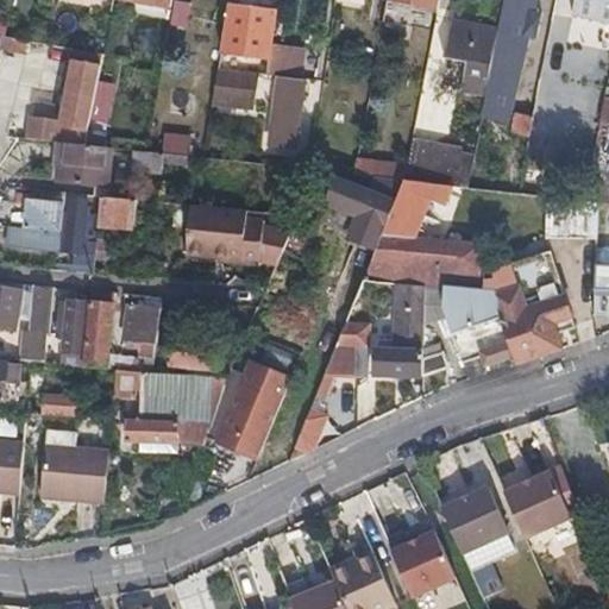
[(184,27),(189,2),(175,0),(170,0),(167,24),(184,27)]
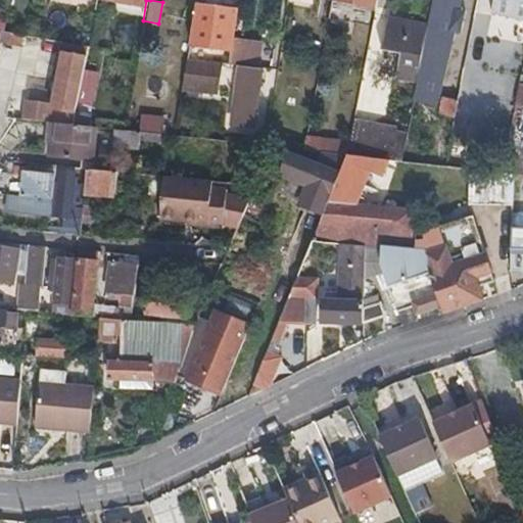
[(182,0),(181,7),(189,9),(190,0),(182,0)]
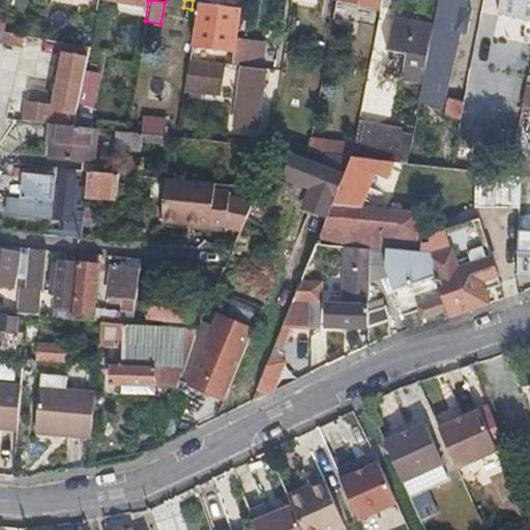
[(228,47),(232,27),(236,8),(195,0),(186,39),(228,47)]
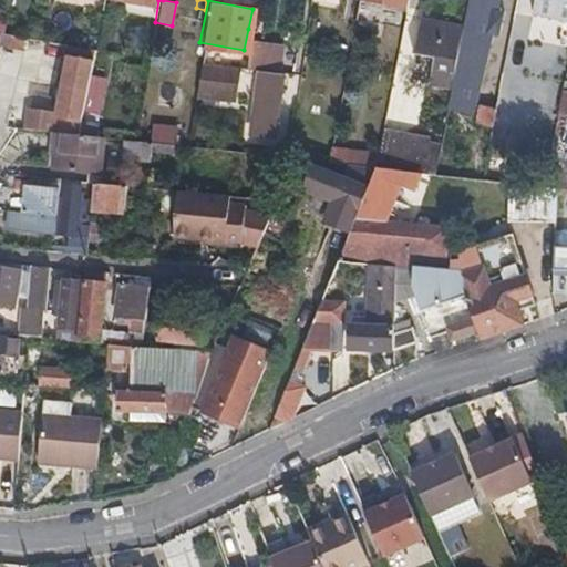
[(537,0),(518,0),(517,11),(535,14),(537,0)]
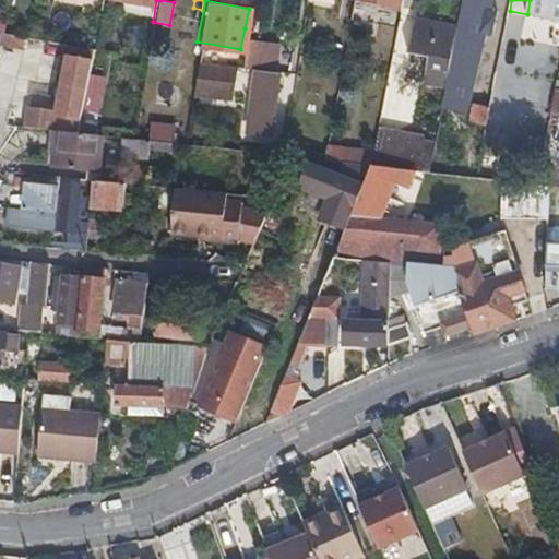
[(558,0),(530,0),(527,14),(558,20),(558,0)]
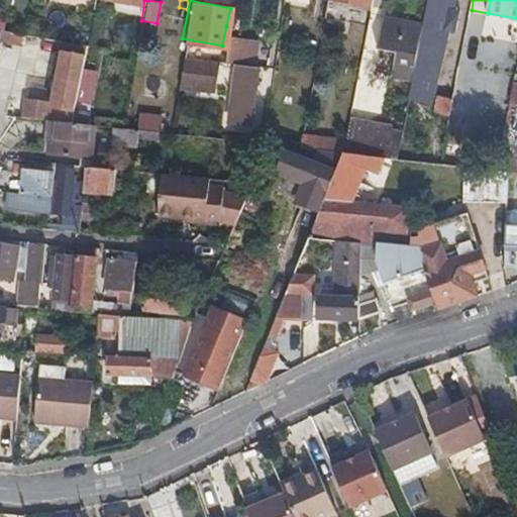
[(423,26),(415,67),(424,68),(423,77),(433,79),(434,70),(432,69),(440,18),(425,15),(423,26)]
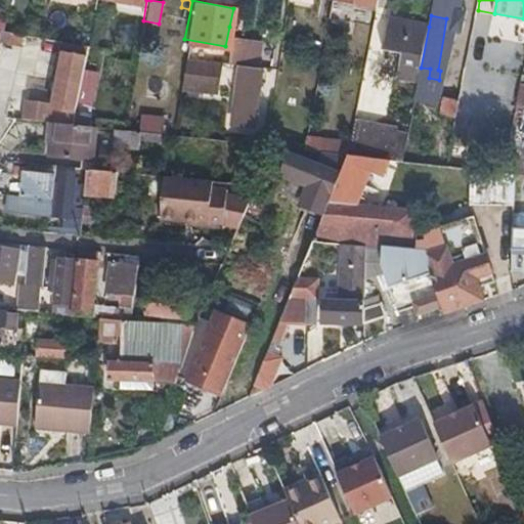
[(420,77),(421,68),(429,27),(390,19),(385,49),(402,53),(399,77),(418,81),(418,76),(420,77)]
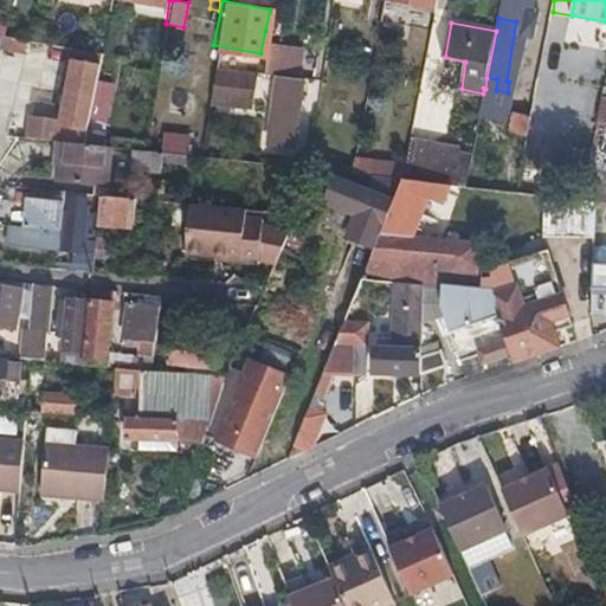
[(0,34),(0,50),(26,55),(28,40),(0,34)]
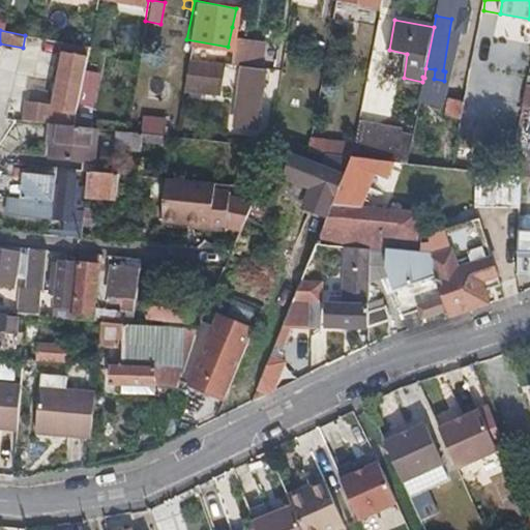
[(86,57),(88,47),(60,41),(58,52),(86,57)]
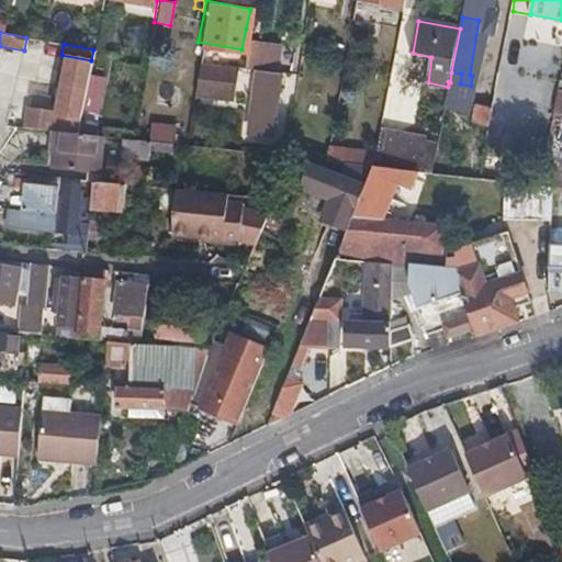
[(255,69),(257,57),(259,46),(246,44),(242,67),(255,69)]
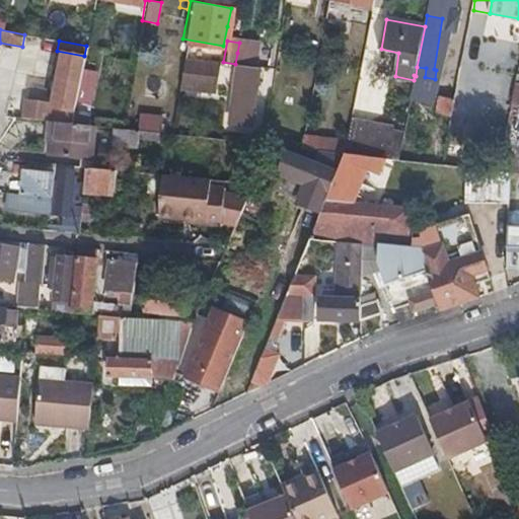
[(84,57),(73,55),(62,53),(52,103),(74,107),(84,57)]
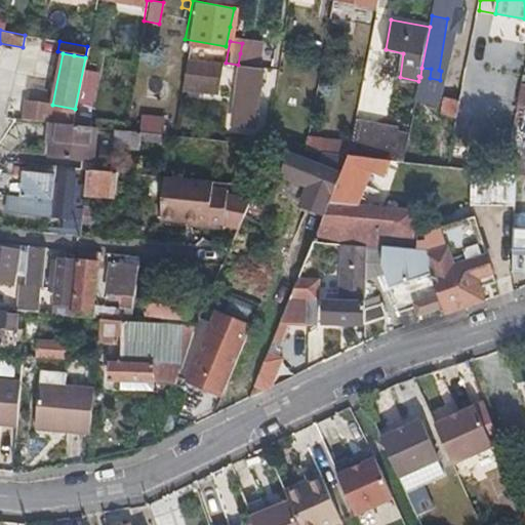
[(179,86),(187,88),(194,89),(212,93),(218,62),(185,57),(179,86)]
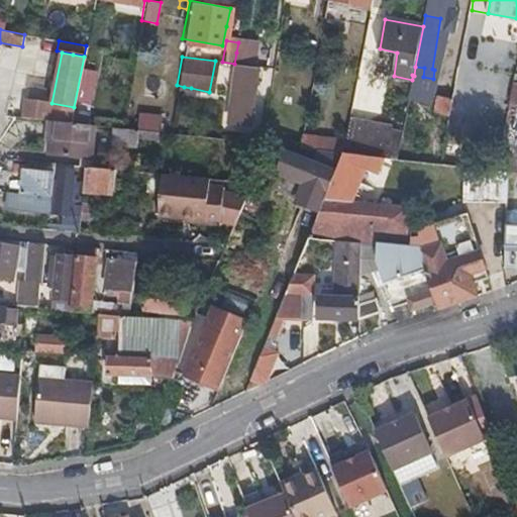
[(227,122),(237,123),(247,124),(252,70),(232,68),(227,122)]
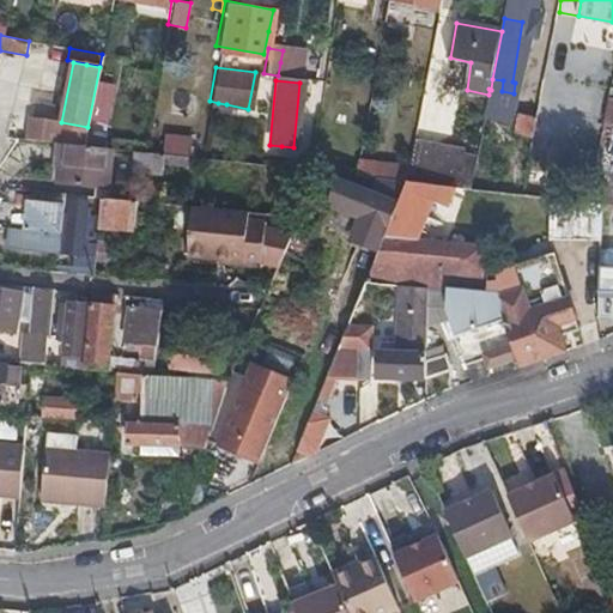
[(529,92),(523,116),(539,119),(542,99),(542,95),(529,92)]
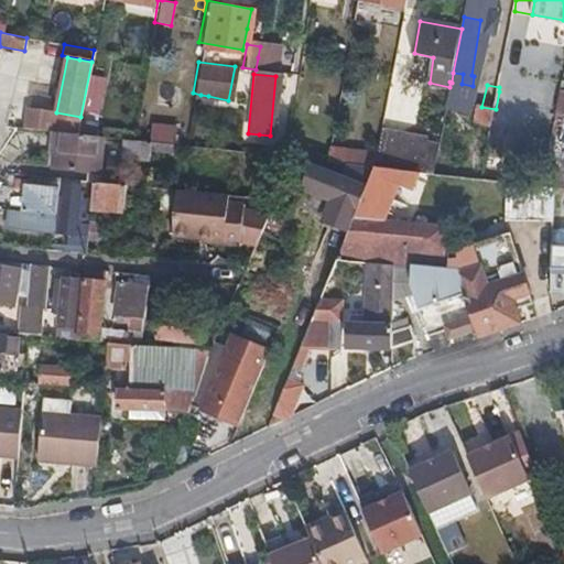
[(492,122),(496,109),(481,107),(479,107),(476,125),(491,128),(492,122)]
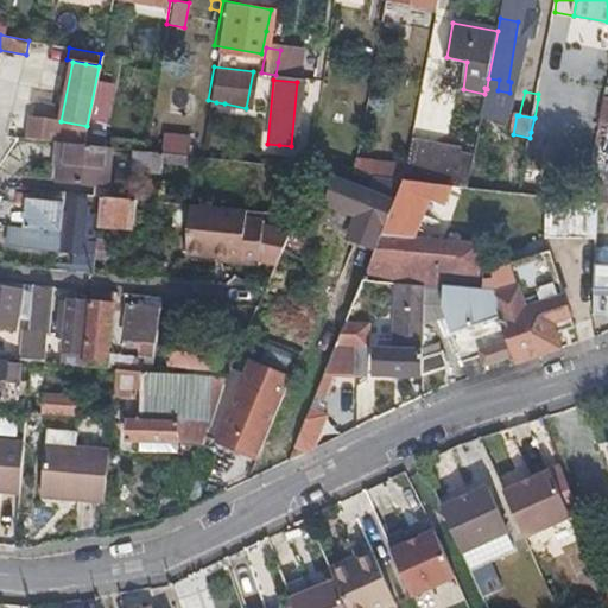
[(29,118),(26,139),(58,143),(61,121),(29,118)]
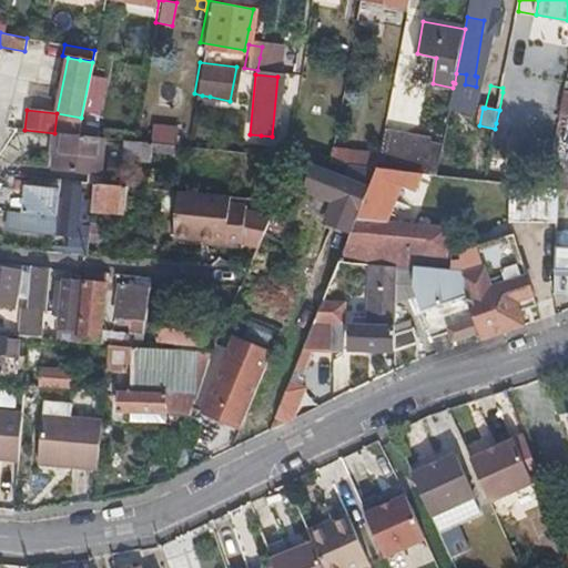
[(505,111),(499,110),(496,123),(503,123),(505,111)]
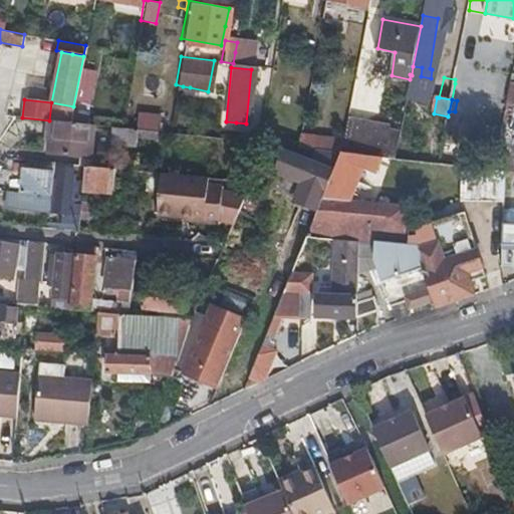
[(160,129),(161,114),(137,112),(136,127),(160,129)]
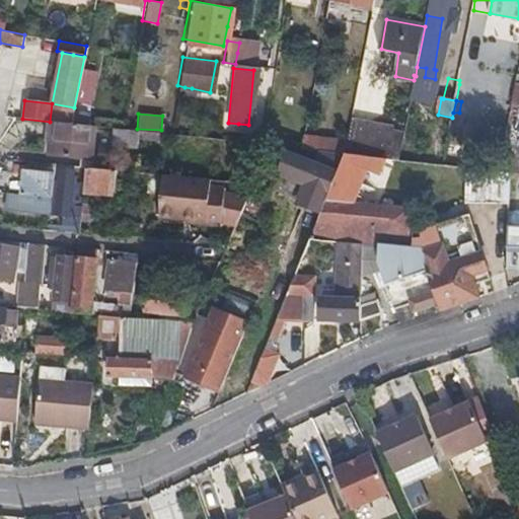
[(52,123),(51,139),(49,154),(90,158),(93,127),(52,123)]
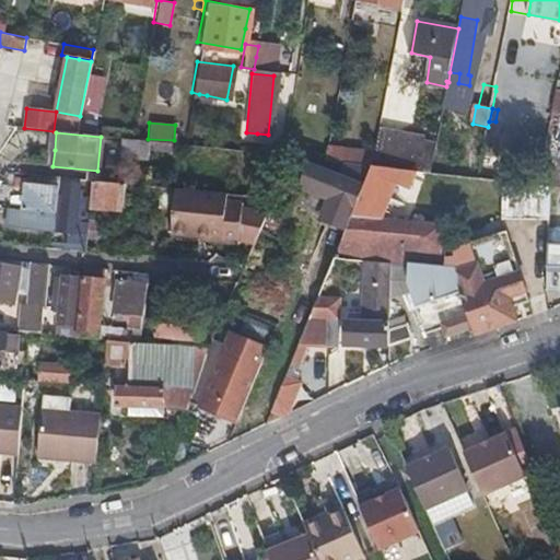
[(375,151),(373,166),(420,172),(431,173),(436,147),(418,144),(416,152),(397,148),(398,136),(380,132),(375,151)]
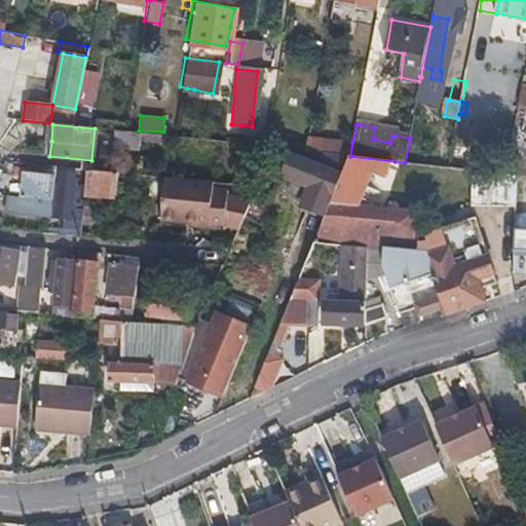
[(111,146),(124,148),(138,149),(139,140),(159,142),(160,136),(113,130),(111,146)]
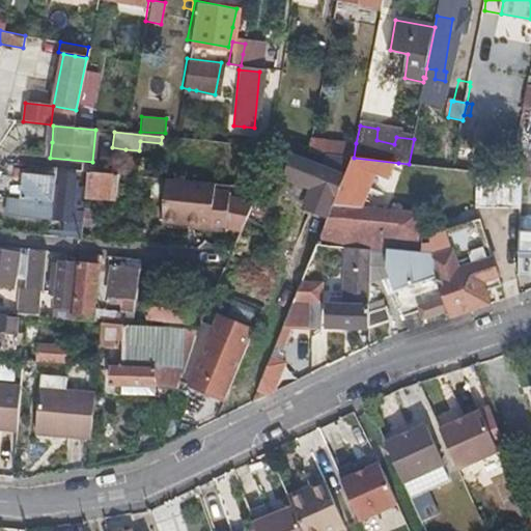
[(354,158),(356,143),(310,138),(308,152),(352,158),(344,176),(335,198),(317,241),(335,244),(372,252),(371,261),(388,264),(403,313),(446,299),(440,279),(438,279),(430,235),(421,233),(424,223),(365,211),(372,192),(364,190),(371,172),(391,179),(398,163),(354,158)]
